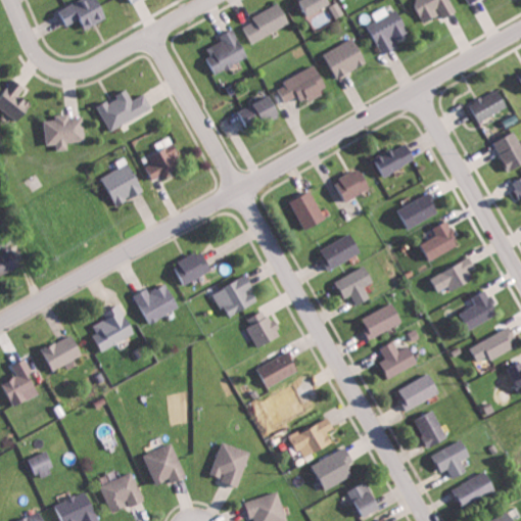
[(107,19),(97,0),(81,0),(56,12),(65,29),(80,21),(85,31),(107,19)]
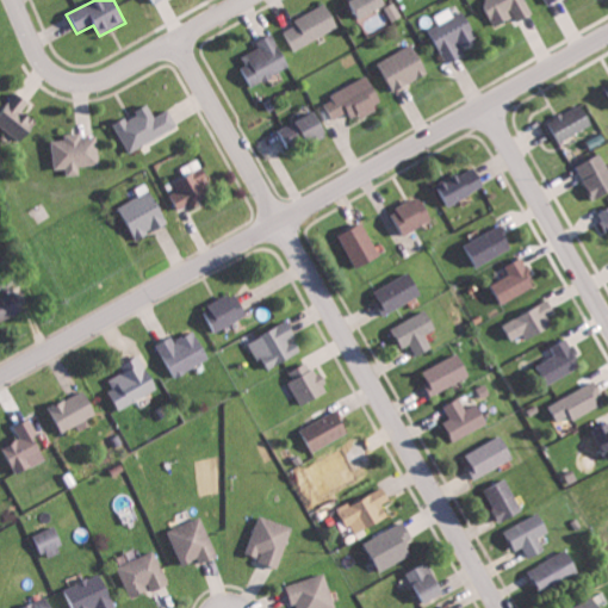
[(388,5),(384,0),(343,0),(357,23),(388,5)]
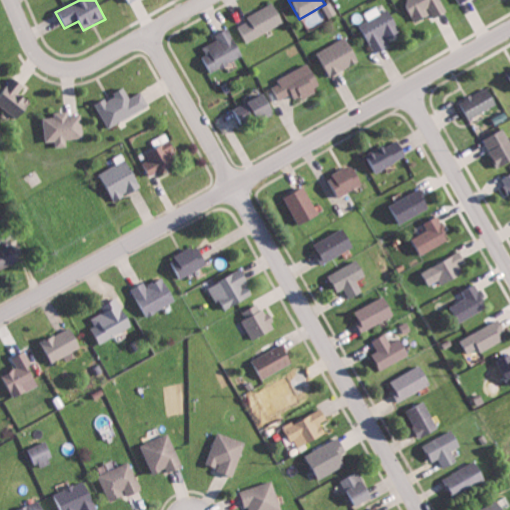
[(404,0),(416,24),(431,16),(434,20),(447,13),(440,0),(404,0)]
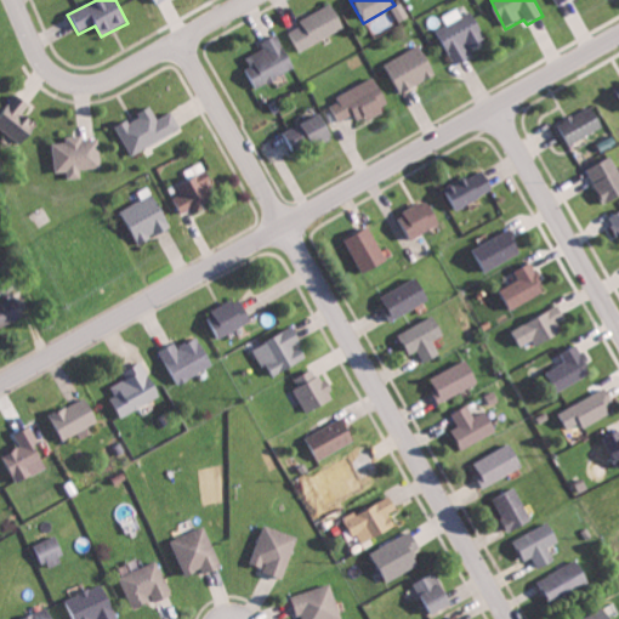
[(296,51),(344,33),(333,6),(299,20),(301,28),(290,32),(296,51)]
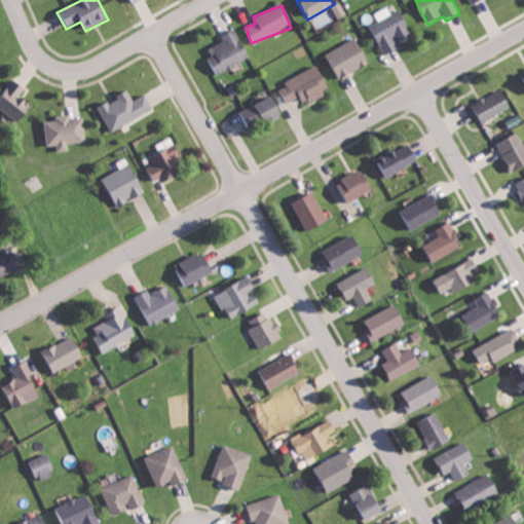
[(373,13),(377,23),(372,25),(383,57),(399,50),(395,42),(410,36),(401,10),(389,14),(387,8),(373,13)]
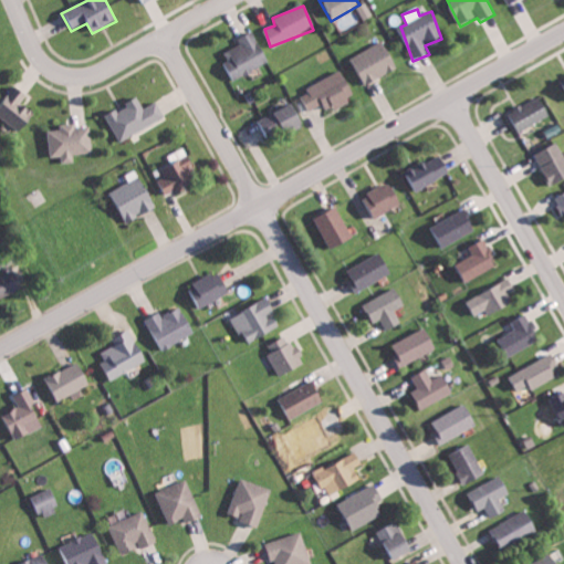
[(268,64),(254,33),(236,41),(238,47),(222,54),(227,63),(222,64),(229,82),(268,64)]
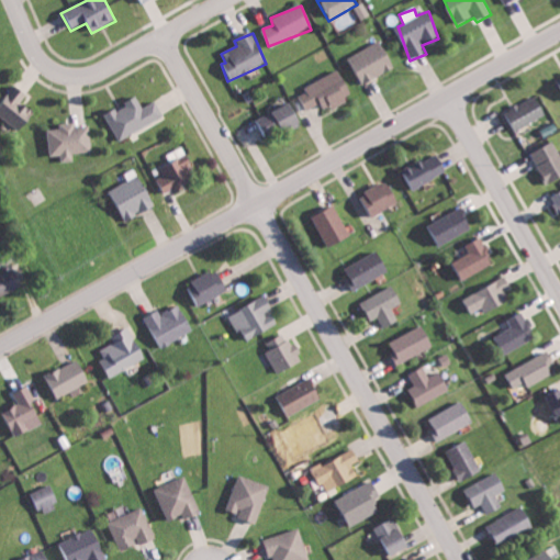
[(348,59),(364,87),(395,68),(379,41),(348,59)]
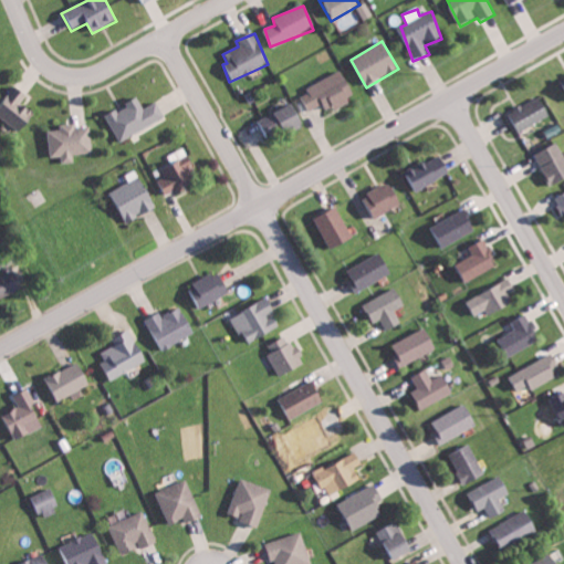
[(309,113),(323,105),(327,113),(355,98),(342,72),(300,94),(309,113)]
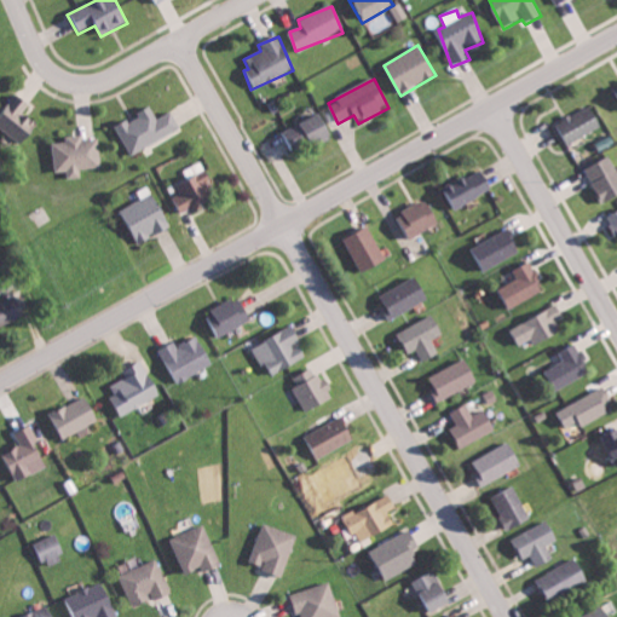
[(23,113),(29,105),(17,94),(0,115),(0,130),(21,146),(39,126),(23,113)]
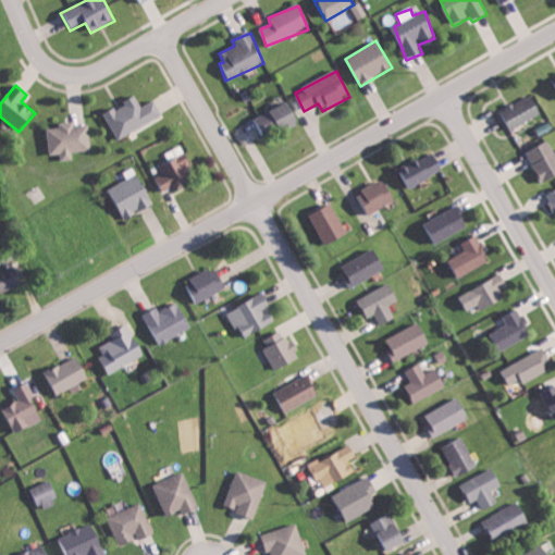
[(501,112),(510,131),(541,115),(531,96),(501,112)]
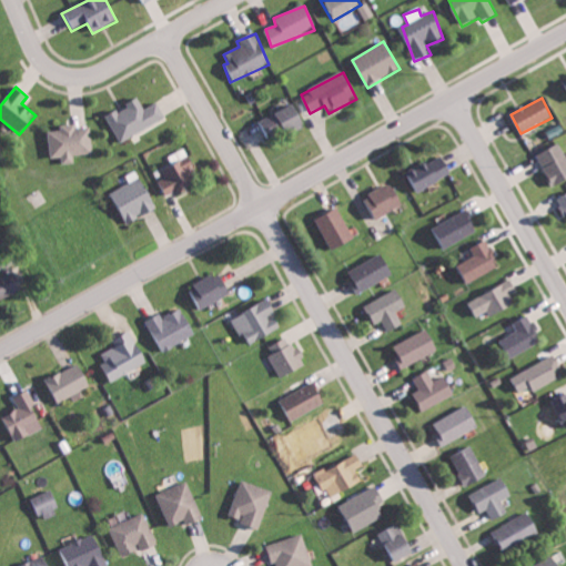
[(105,118),(119,143),(165,120),(157,103),(144,110),(139,100),(105,118)]
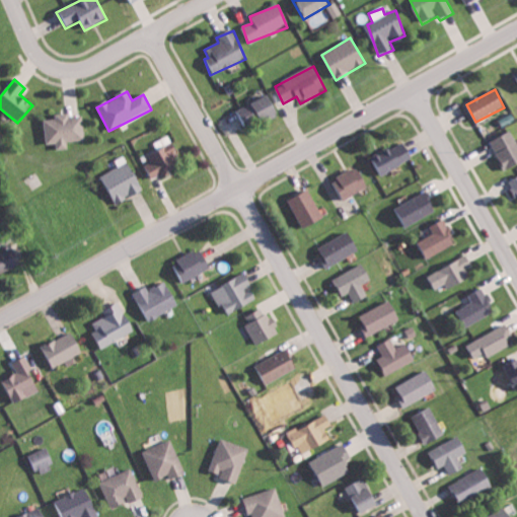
[(234,112),(242,130),(279,115),(272,96),(234,112)]
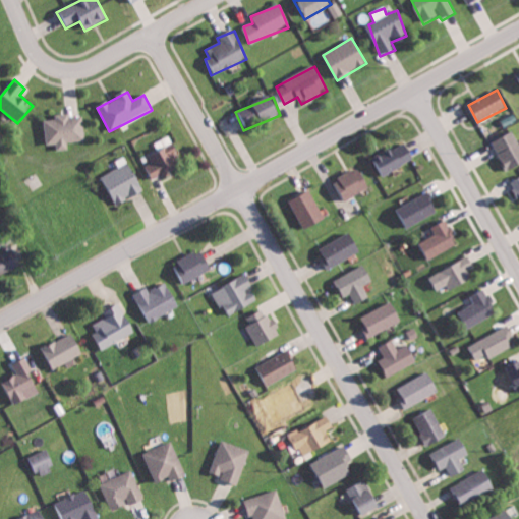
[(43,121),(45,146),(55,146),(55,152),(68,151),(67,143),(84,142),(82,116),(54,118),(54,121),(43,121)]
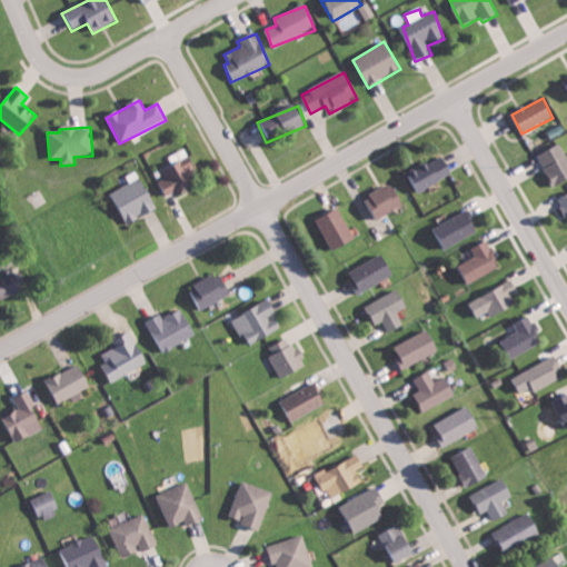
[(537,157),(553,189),(566,182),(566,160),(560,146),(537,157)]
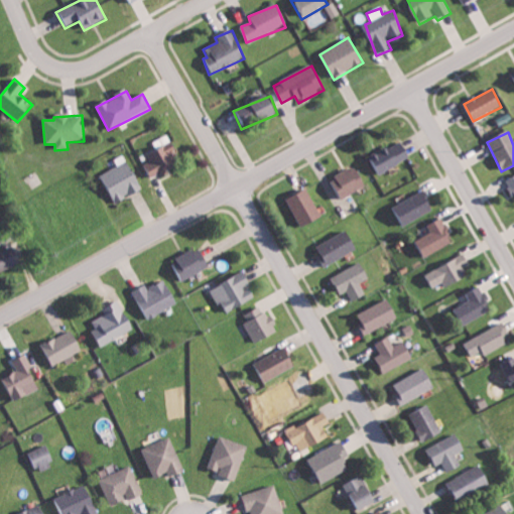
[(151,143),(155,152),(145,156),(148,163),(141,166),(147,179),(156,175),(158,179),(168,175),(166,170),(179,164),(167,136),(151,143)]
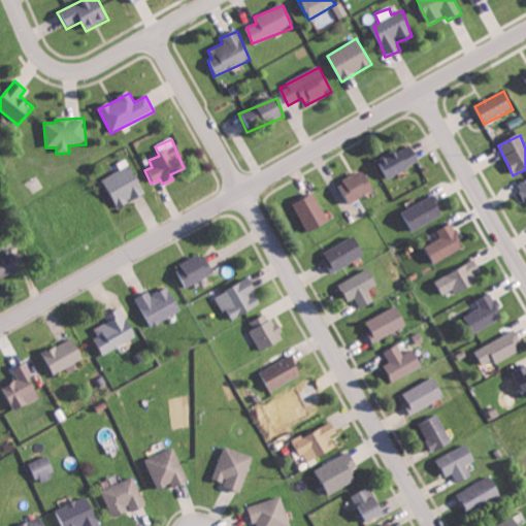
[(420,162),(409,143),(375,163),(386,182),(420,162)]
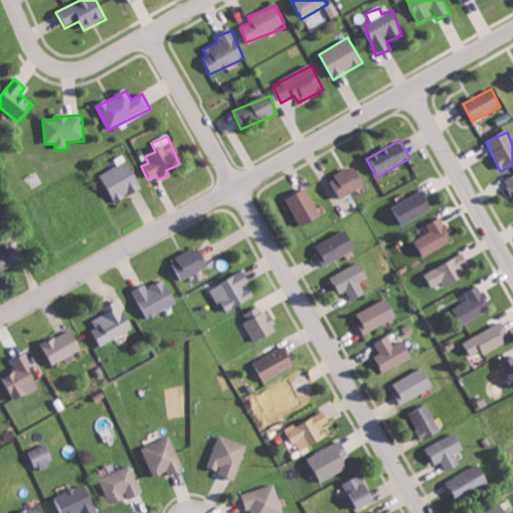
[(113,161),(116,167),(100,176),(114,204),(141,190),(123,156),(113,161)]
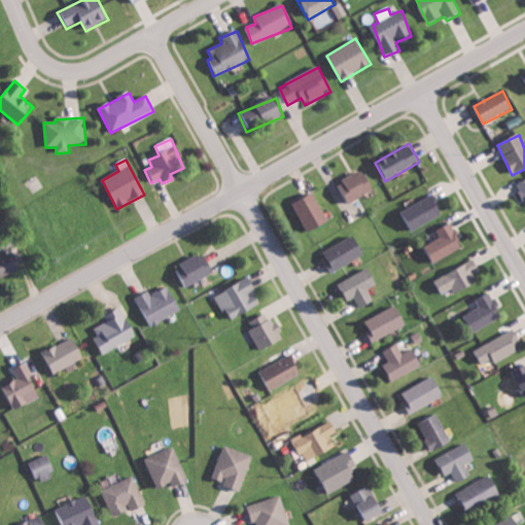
[(374,193),(364,171),(340,182),(349,204),(374,193)]
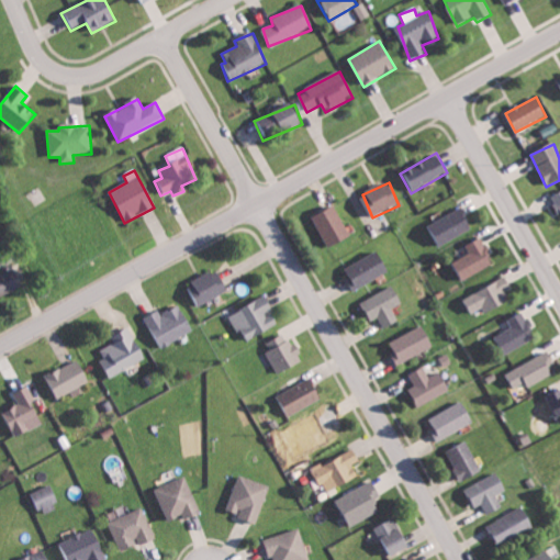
[(350,237),(334,208),(312,220),(328,249),(350,237)]
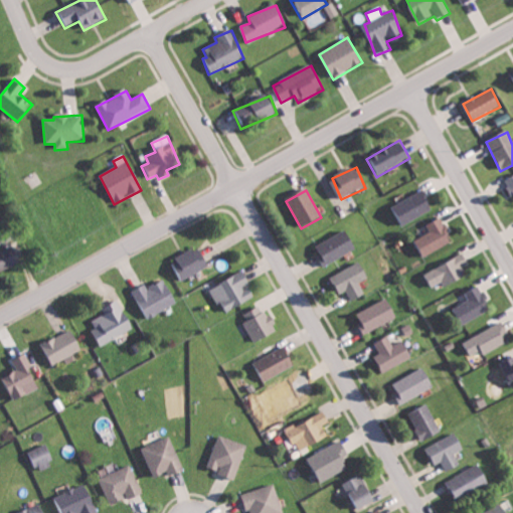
[(433,210),(422,190),(389,208),(399,227),(433,210)]
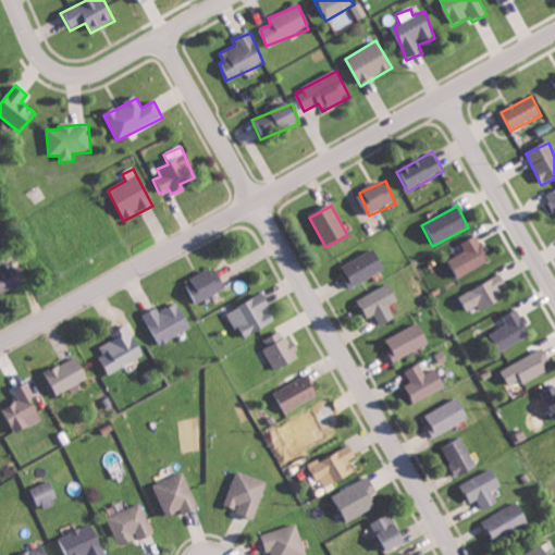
[(465,253),(449,259),(458,278),(490,263),(477,236),(460,244),(465,253)]
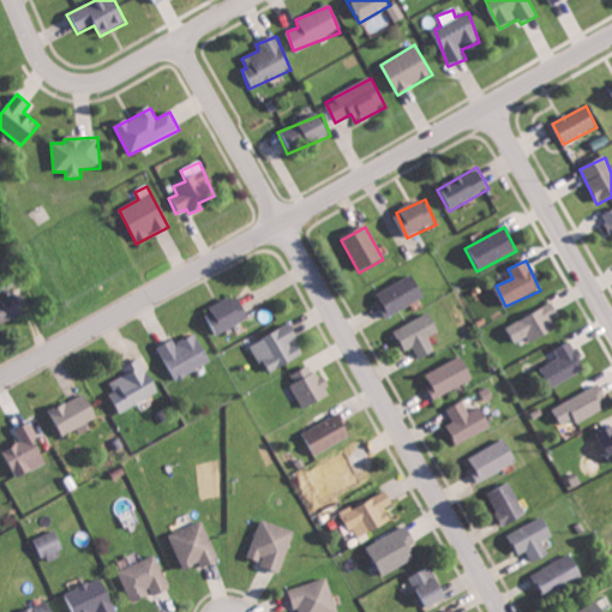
[(376,293),(388,317),(426,297),(413,274),(376,293)]
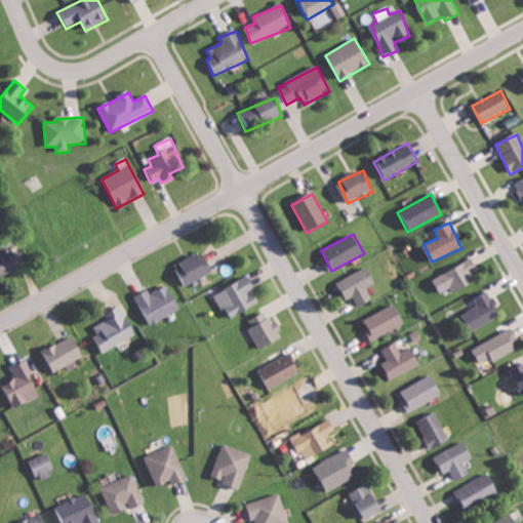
[(0,277),(21,268),(13,251),(0,256),(0,277)]
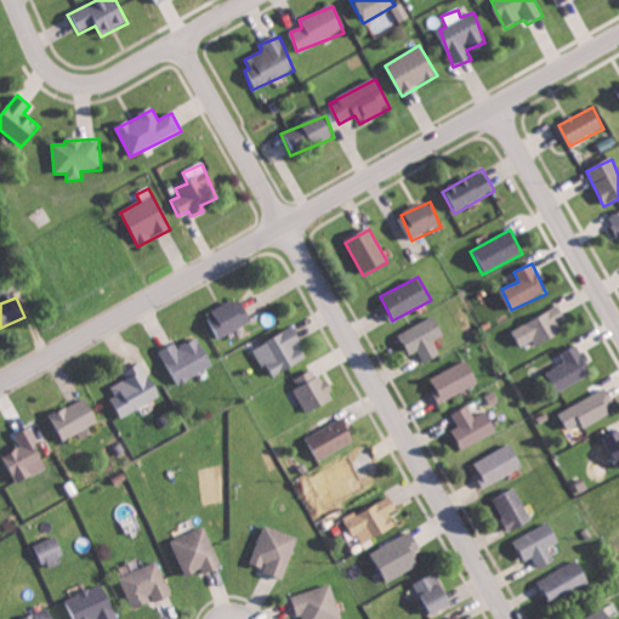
[(203,316),(213,340),(253,323),(244,299),(203,316)]
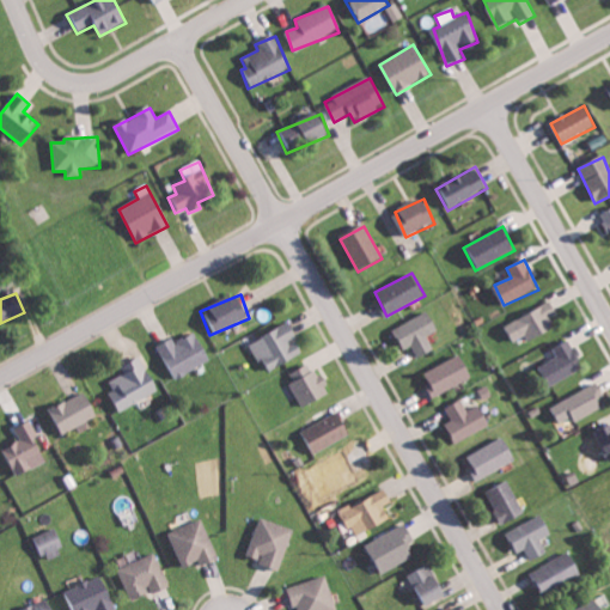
[(530,342),(554,325),(549,318),(556,313),(548,300),(505,329),(514,342),(525,335),(530,342)]
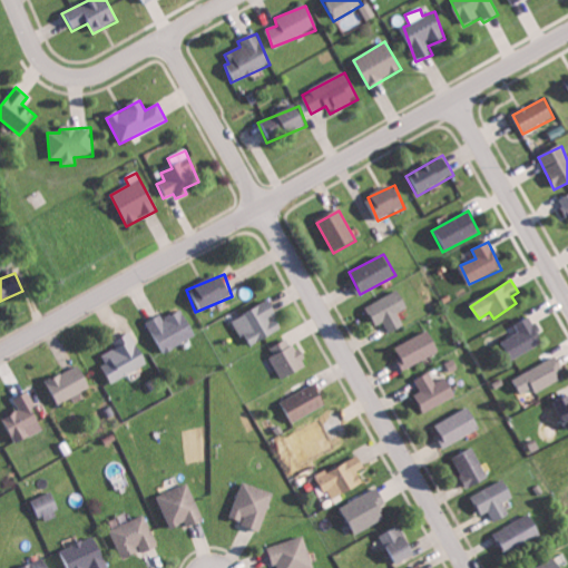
[(364,306),(374,326),(383,322),(389,333),(403,326),(398,313),(408,307),(399,290),(364,306)]
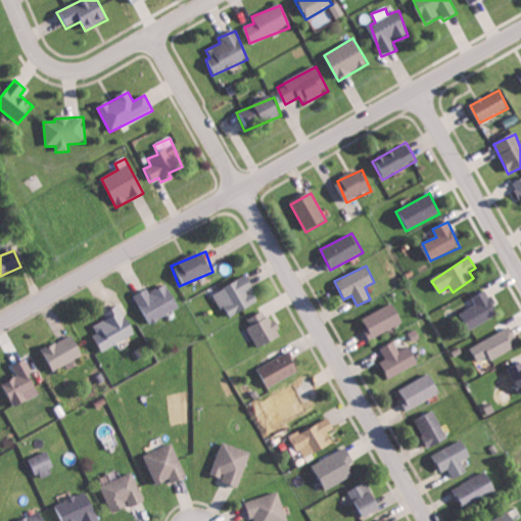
[(252,289),(253,289),(247,276),(211,293),(219,309),(225,305),(230,316),(258,302),(252,289)]
